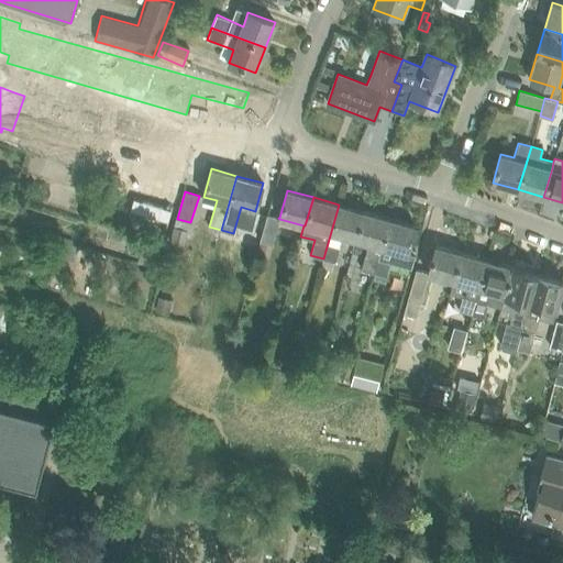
[(323,258),(333,262),(334,262),(342,235),(355,240),(364,211),(339,205),(323,258)]
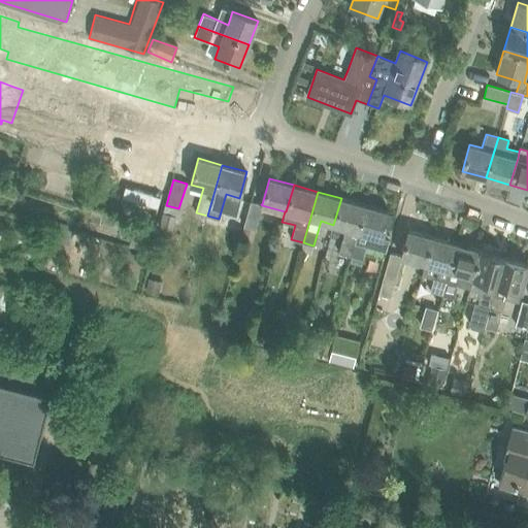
[(358,231),(365,205),(341,198),(333,225),(344,228),(337,253),(350,256),(357,231),(358,231)]
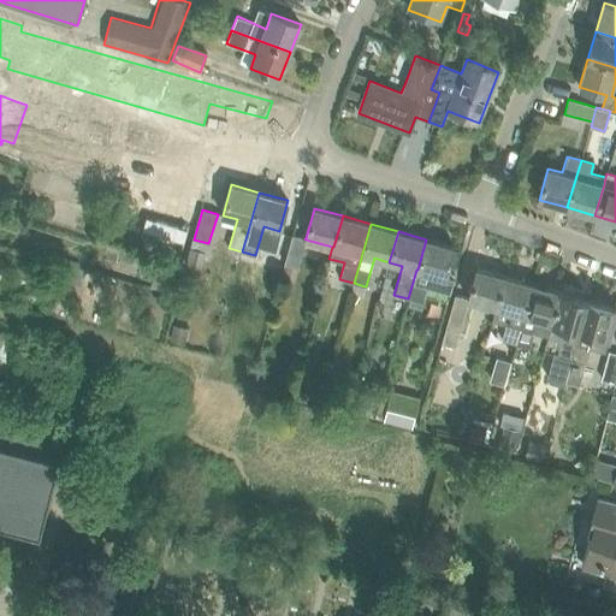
[(285,264),(296,267),(297,267),(306,240),(304,238),(292,235),(284,264),(285,264)]
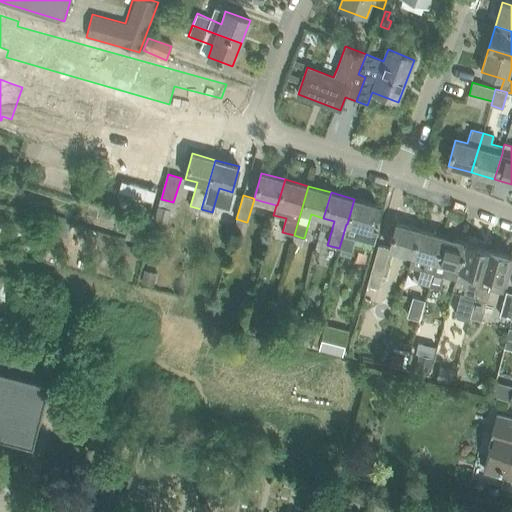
[(370,231),(377,205),(354,199),(347,224),(346,224),(339,248),(351,252),(355,238),(354,238),(357,227),(370,231)]
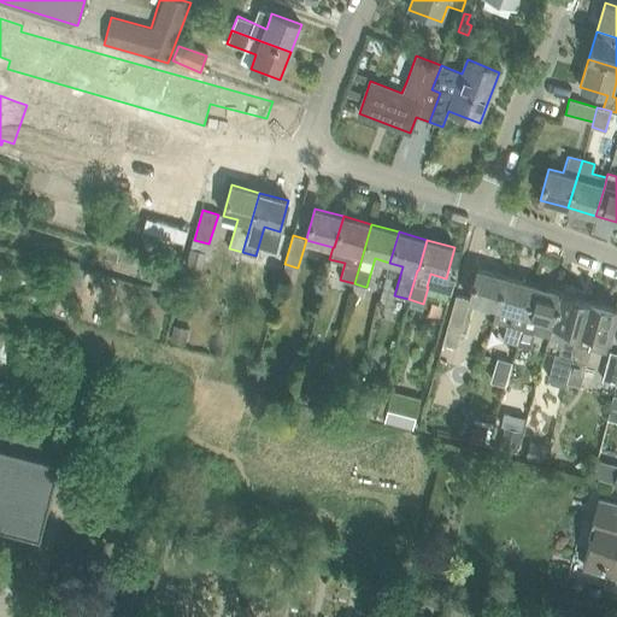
[(191,247),(184,270),(200,274),(206,252),(191,247)]
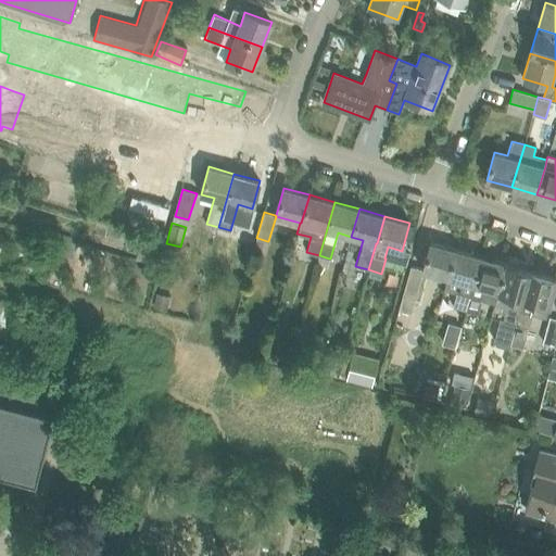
[(256,238),(253,250),(265,253),(267,241),(256,238)]
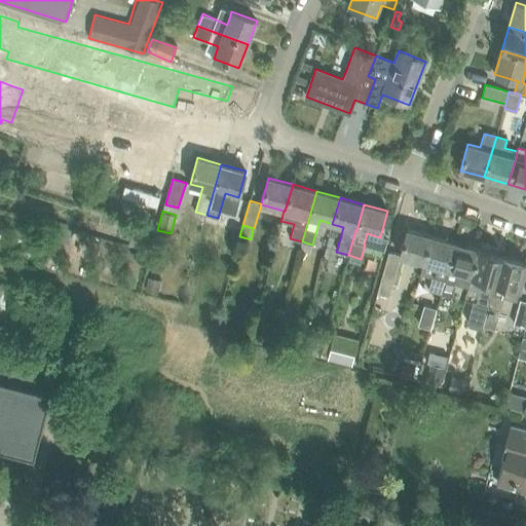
[(407,229),(400,256),(401,256),(423,262),(430,236),(407,229)]
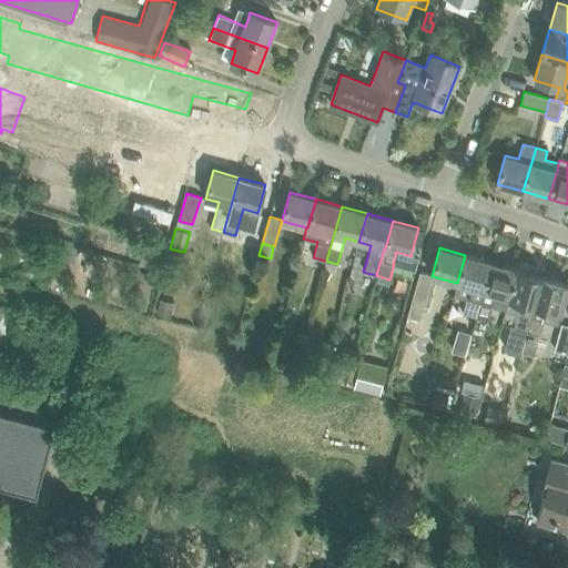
[(465,255),(457,283),(470,287),(463,314),(475,317),(483,291),(490,262),(465,255)]
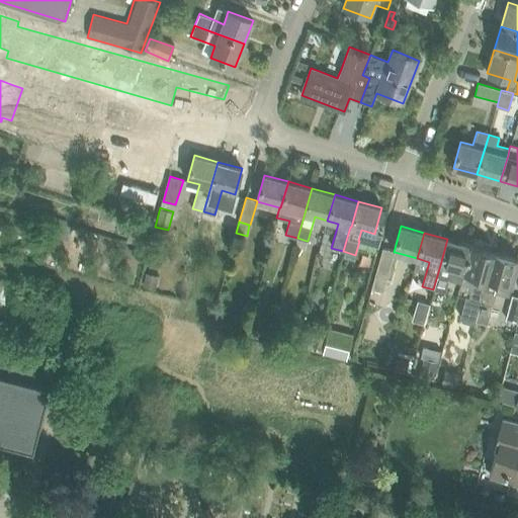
[(297,238),(294,246),(305,249),(307,241),(297,238)]
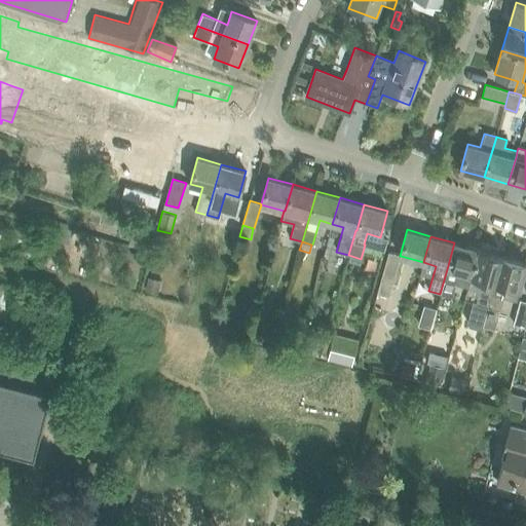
[(447,269),(440,294),(450,297),(454,284),(467,287),(479,250),(454,242),(447,269)]
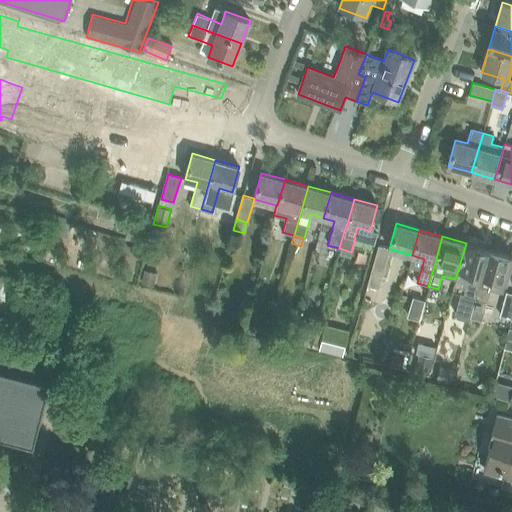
[(466,243),(455,279),(466,282),(458,311),(471,314),(475,299),(489,249),(466,243)]
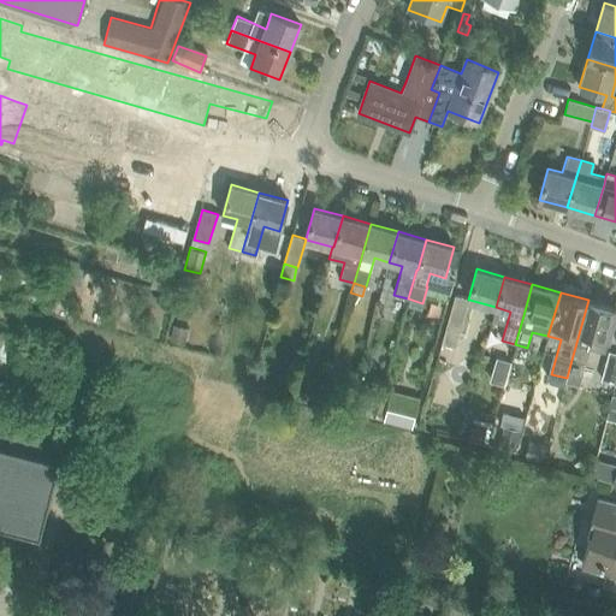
[(455,296),(440,344),(455,348),(469,300),(468,300),(455,296)]
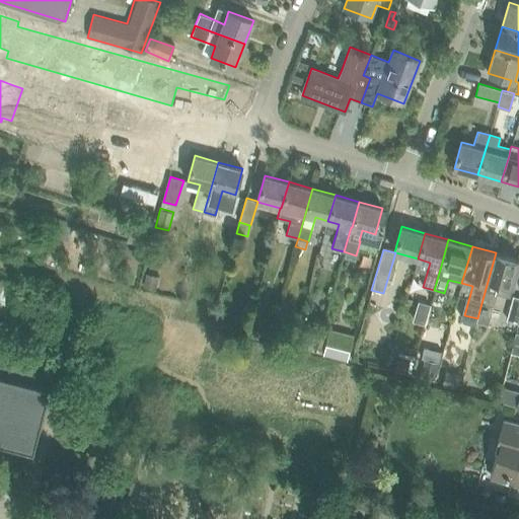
[(477,318),(476,321),(488,324),(497,292),(510,296),(518,263),(518,258),(496,252),(482,303),(477,318)]
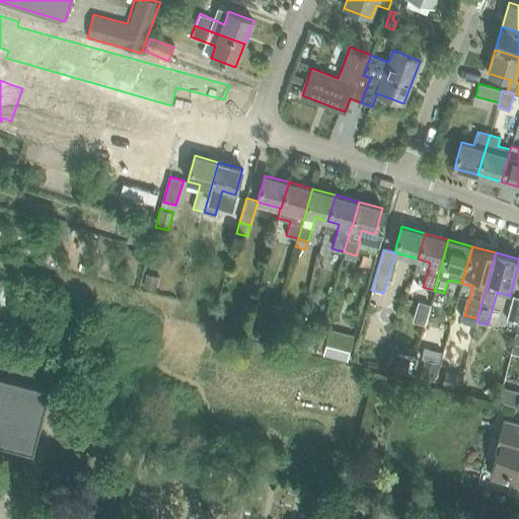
[(145,273),(142,286),(153,289),(157,276),(145,273)]
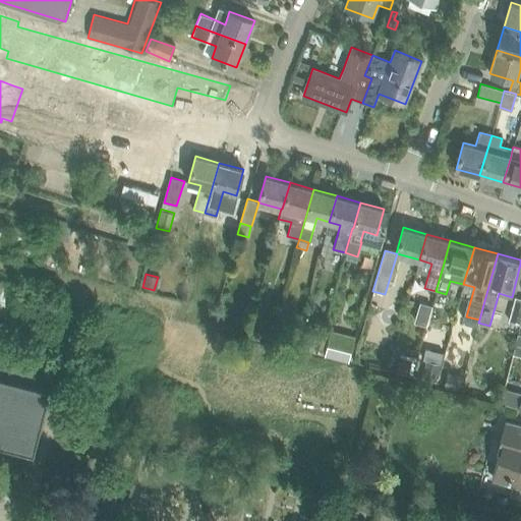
[(520,325),(520,298),(514,296),(509,321),(520,325)]
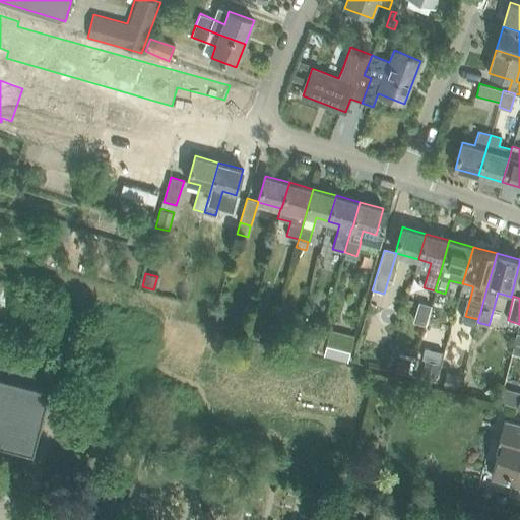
[(301,324),(295,344),(312,349),(318,329),(301,324)]
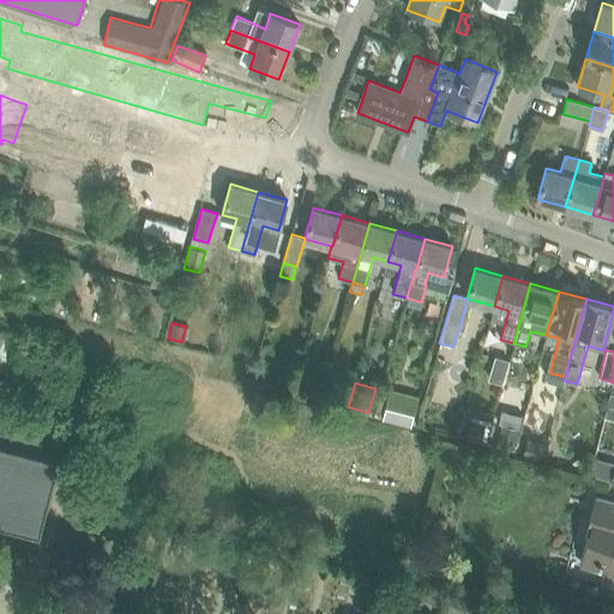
[(295,389),(293,398),(304,401),(306,392),(295,389)]
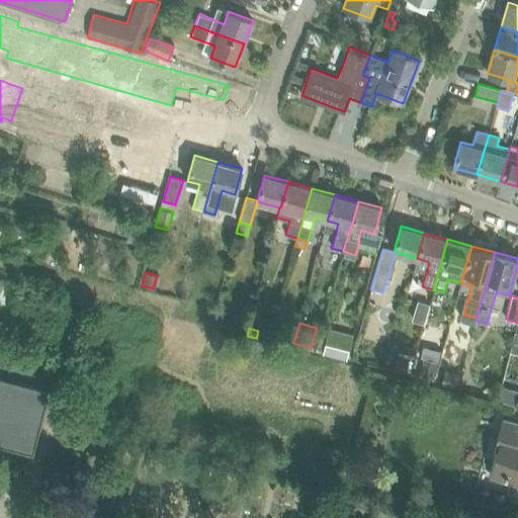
[(329,329),(322,353),(346,359),(352,335),(329,329)]
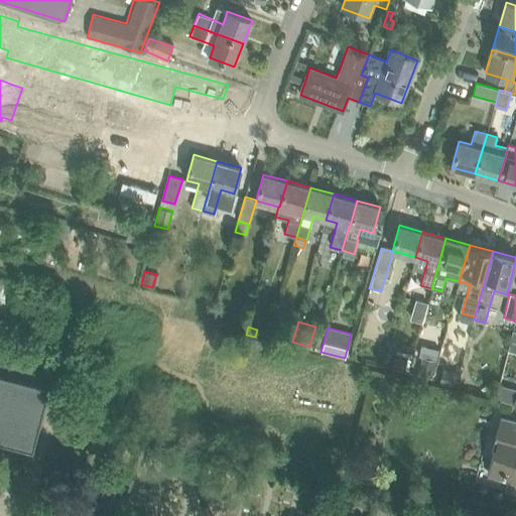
[(509,341),(507,352),(515,354),(515,342),(511,341),(509,341)]
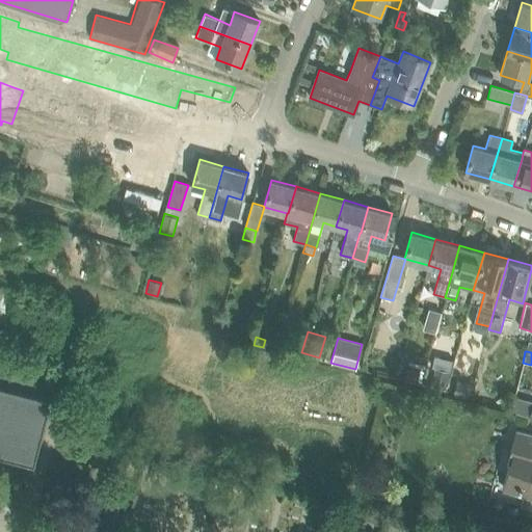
[(407,365),(403,379),(416,382),(420,368),(407,365)]
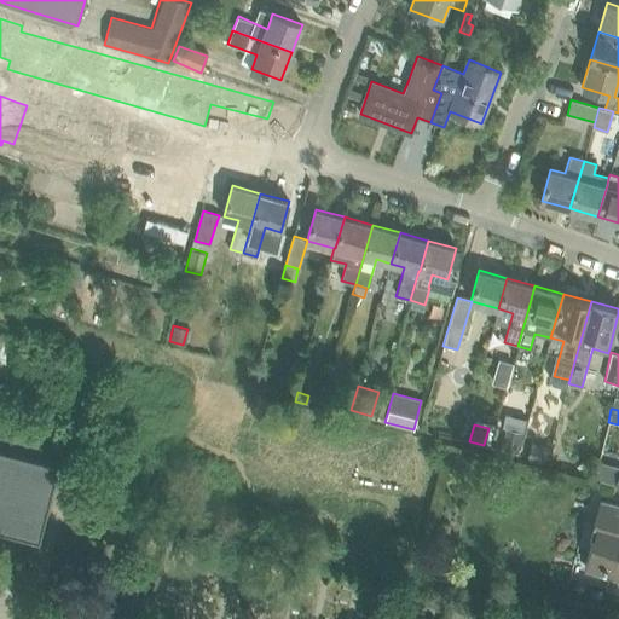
[(505,426),(503,439),(520,443),(522,429),(505,426)]
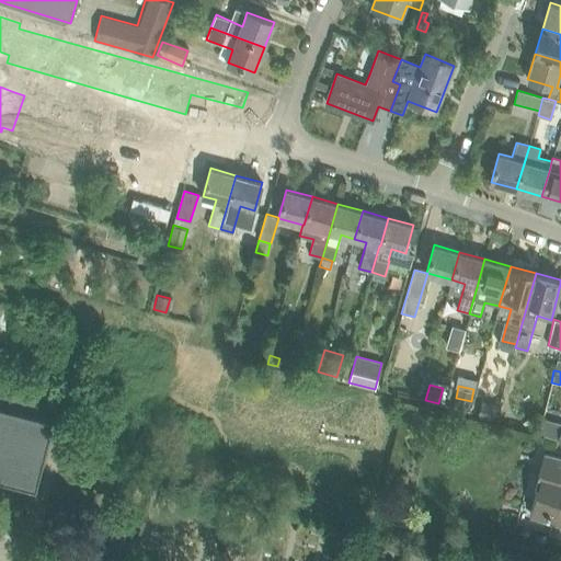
[(37,412),(41,398),(0,387),(0,483),(33,492),(34,485),(39,487),(56,423),(49,422),(52,415),(37,412)]
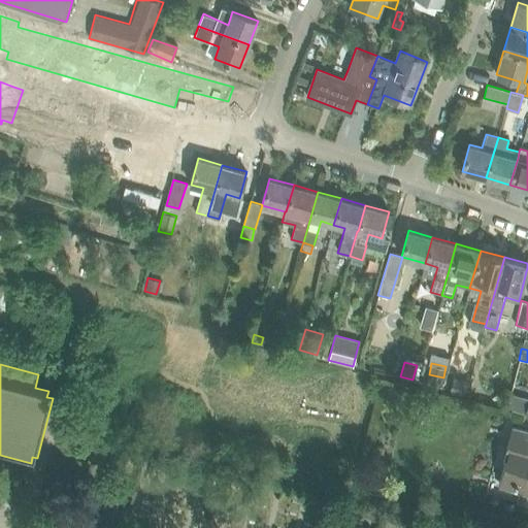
[(454,376),(451,391),(465,394),(468,381),(454,376)]
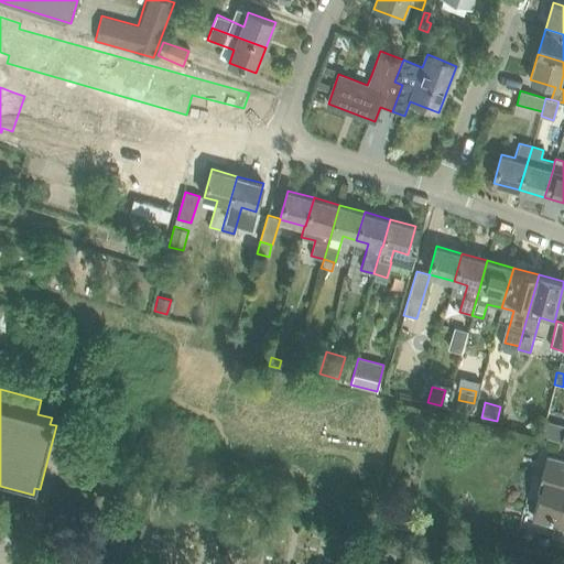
[(563,461),(546,456),(538,489),(540,489),(533,516),(555,522),(552,535),(563,539),(563,461)]
